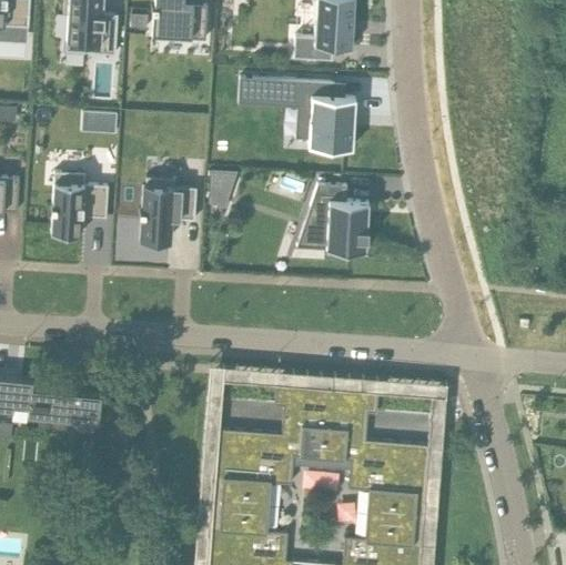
[(0,0),(0,27),(30,29),(31,0),(0,0)]
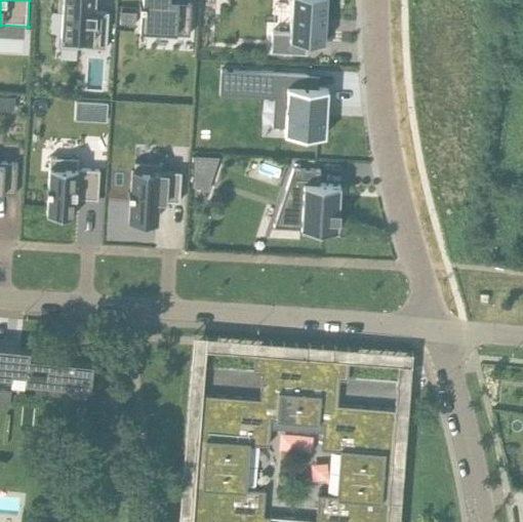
[(59,0),(59,15),(65,16),(62,49),(79,50),(108,52),(110,15),(96,14),(96,0),(59,0)]
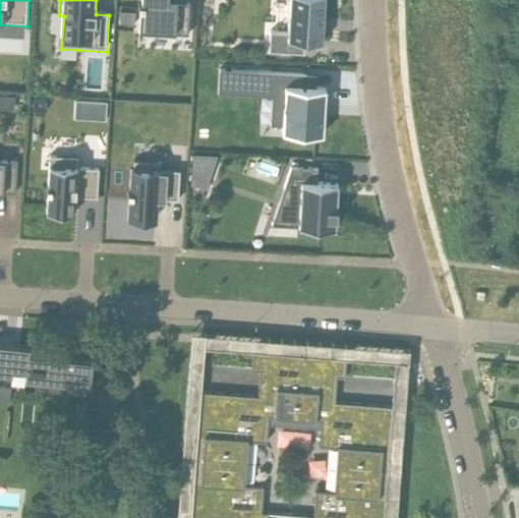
[(140,8),(138,34),(167,36),(167,38),(189,39),(191,8),(169,7),(169,0),(143,0),(143,8),(140,8)]
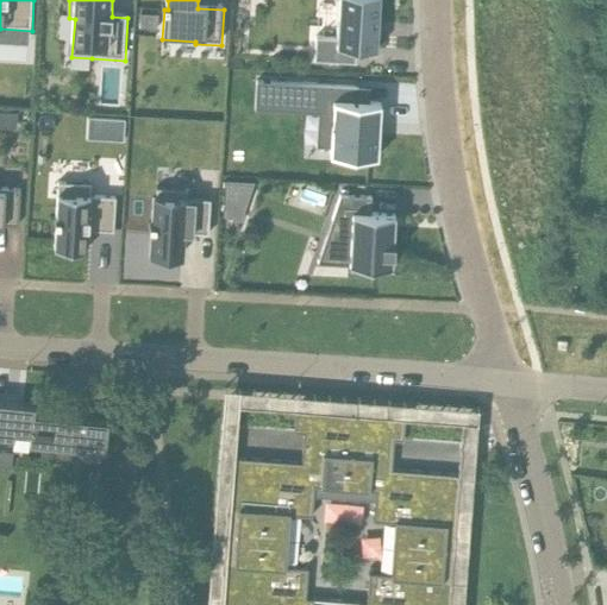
[(252,0),(238,0),(238,25),(252,25),(252,0)]
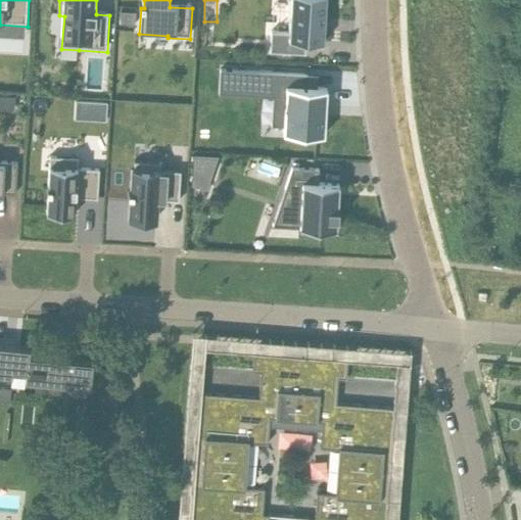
[(292,0),(290,36),(273,35),(272,55),(306,57),(308,44),(325,45),(328,0),(292,0)]
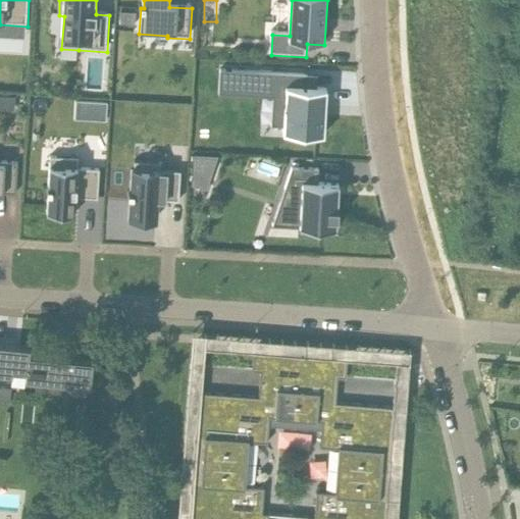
[(221,72),(221,74),(225,74),(224,95),(274,99),(287,99),(284,130),(284,136),(325,139),(328,92),(308,90),(309,78),(221,72)]
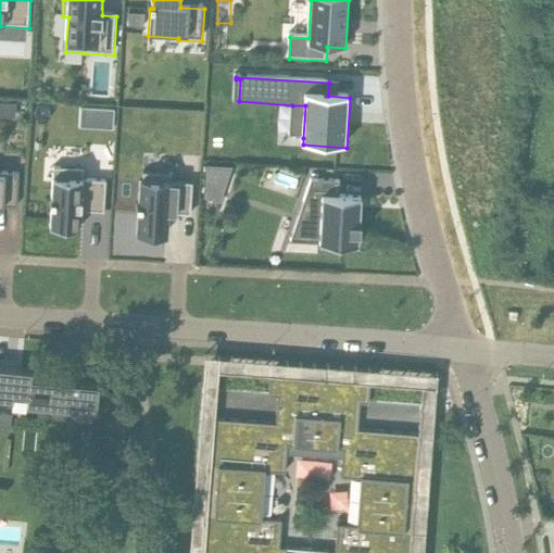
[(0,115),(20,114),(19,103),(0,103),(0,115)]
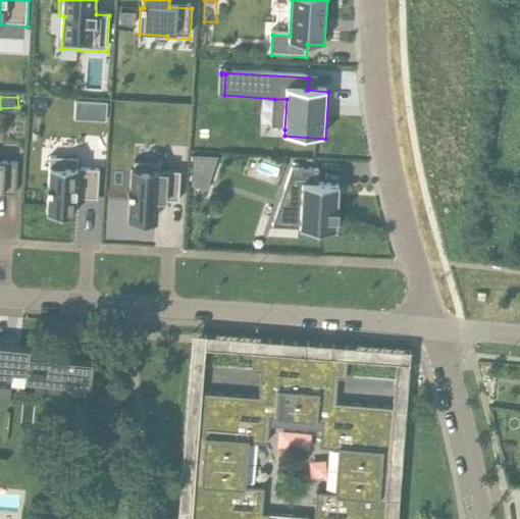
[(208,193),(219,159),(195,158),(193,188),(208,193)]
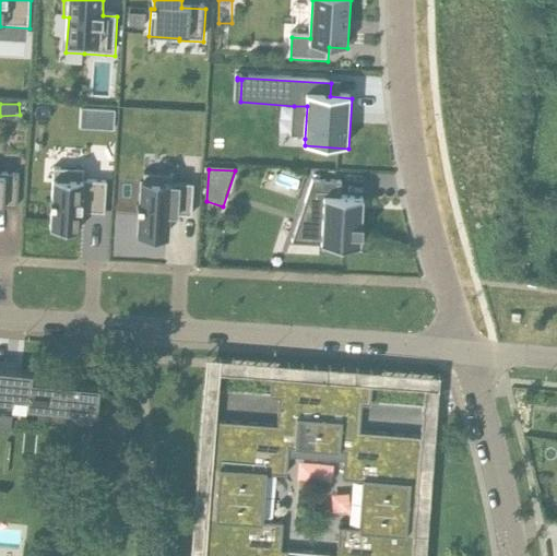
[(52,209),(51,232),(81,233),(82,215),(106,216),(108,185),(84,184),(84,173),(55,170),(52,203),(51,203),(51,209),(52,209)]
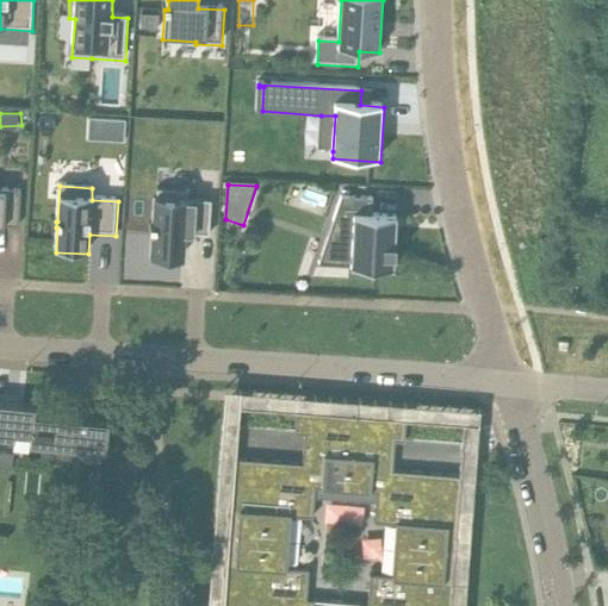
[(0,227),(19,229),(22,194),(0,192),(0,227)]
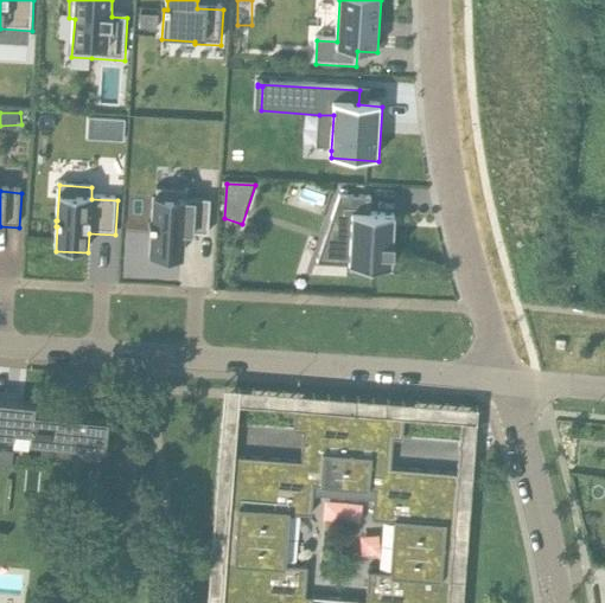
[(151,226),(151,231),(153,231),(152,256),(183,258),(184,235),(209,237),(211,203),(186,201),(186,193),(158,191),(157,203),(154,203),(153,226),(151,226)]
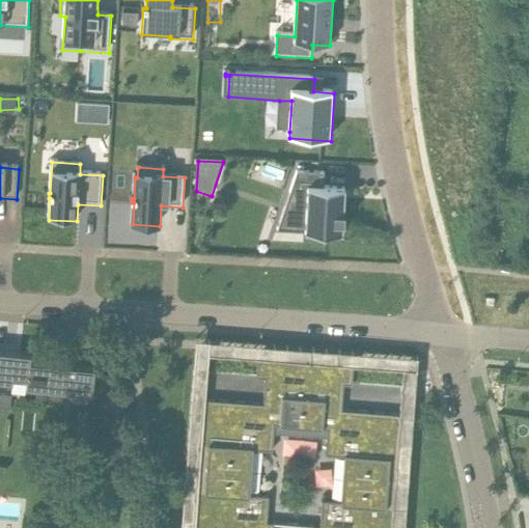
[(344,202),(345,193),(345,191),(343,191),(338,191),(325,190),(326,175),(298,174),(285,211),(307,219),(306,233),(343,237),(344,202)]
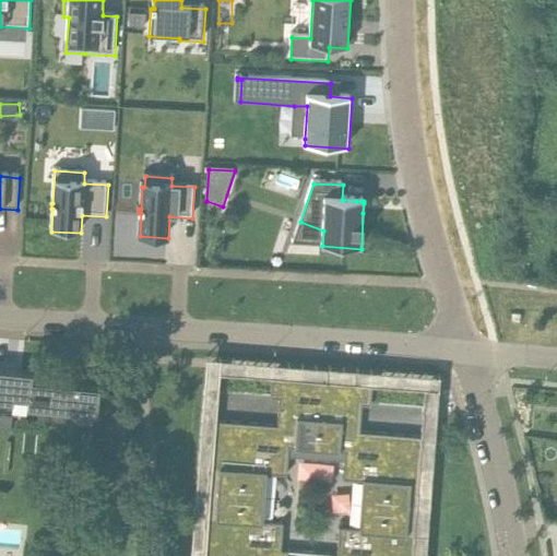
[(276,375),(307,376),(307,367),(276,366),(276,375)]
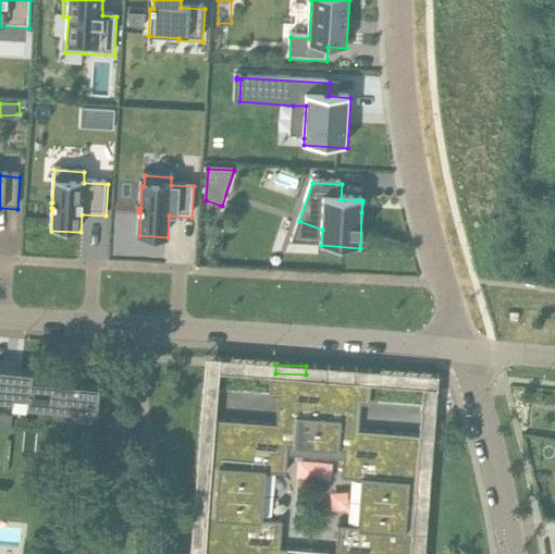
[(29,399),(28,410),(98,417),(100,390),(33,383),(33,374),(0,371),(0,403),(14,405),(14,398),(29,399)]
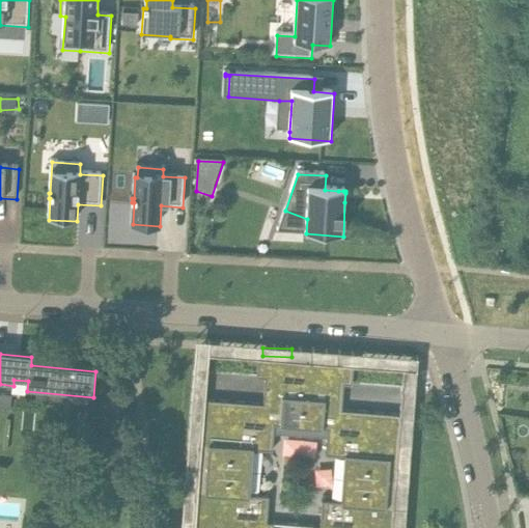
[(259,362),(258,381),(267,381),(265,407),(277,408),(276,428),(329,433),(330,412),(343,413),(344,387),(353,388),(355,369),(356,369),(356,367),(258,360),(258,361),(259,362)]
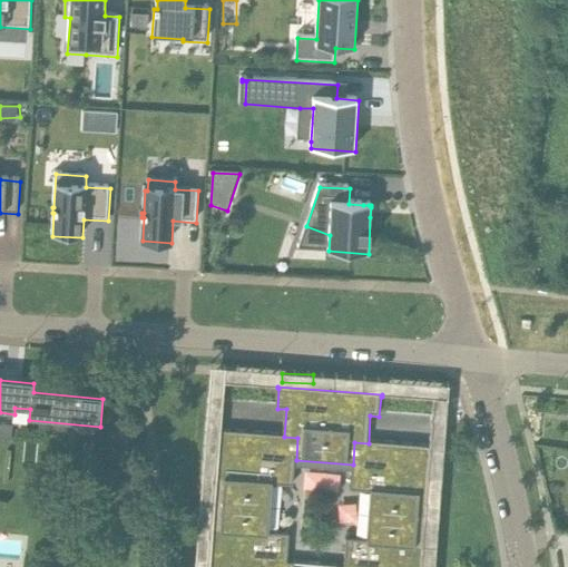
[(0,438),(16,439),(16,423),(0,422),(0,438)]
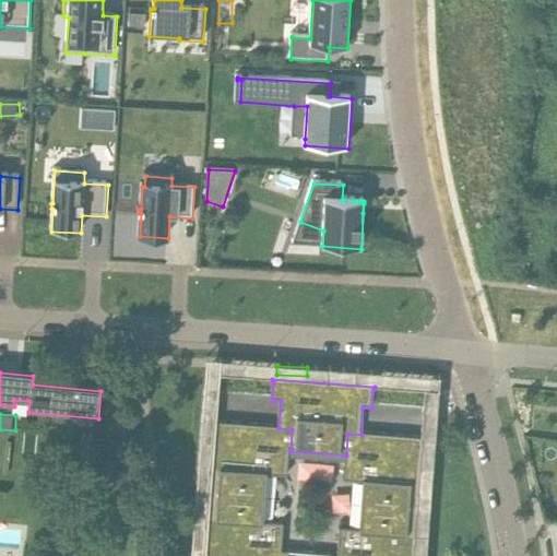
[(217,422),(216,422),(210,495),(265,499),(268,476),(288,478),(291,451),(292,429),(279,428),(217,424),(217,422)]
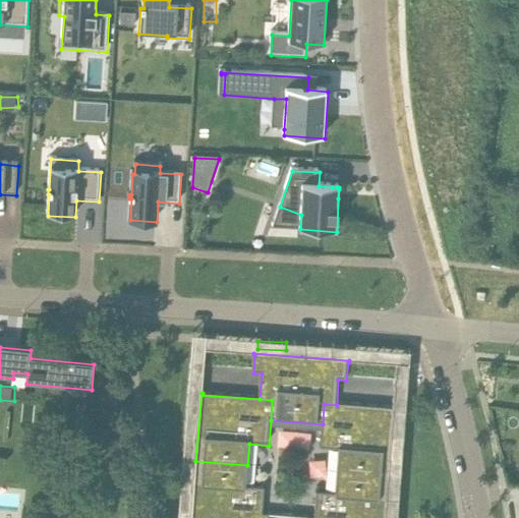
[(338,472),(390,476),(395,407),(394,407),(393,409),(337,405),(324,404),(323,424),(321,450),(340,451),(338,472)]
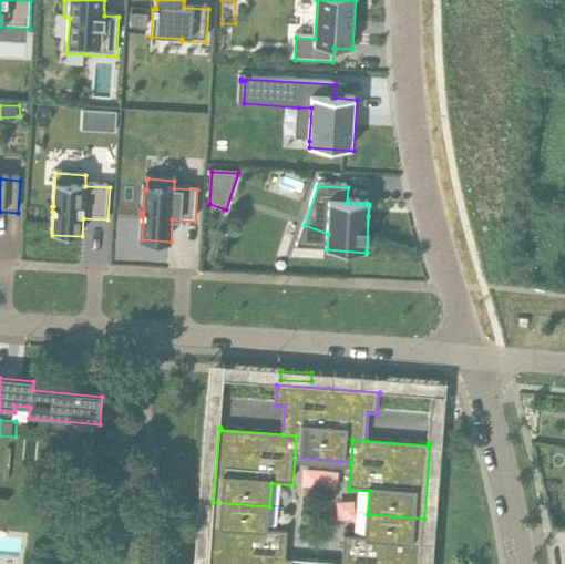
[(341,489),(341,470),(307,470),(307,489),(341,489)]
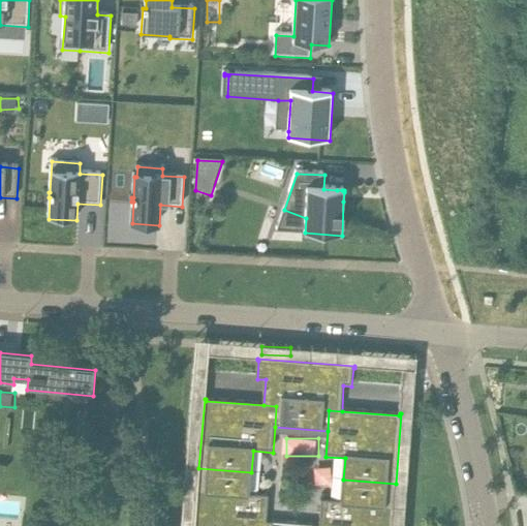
[(251,472),(198,468),(193,525),(274,525),(274,524),(267,523),(269,497),(250,496),(251,472)]
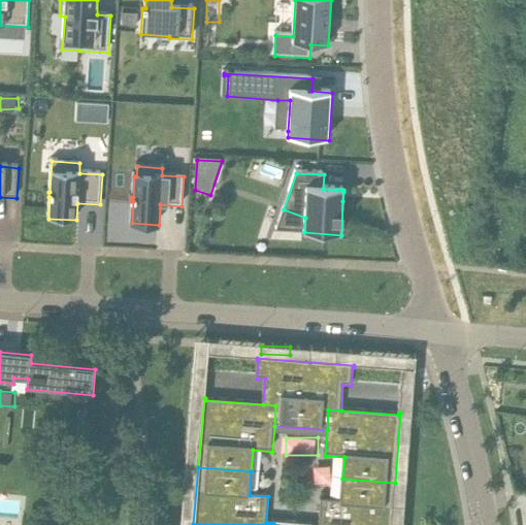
[(391,524),(395,483),(342,479),(340,502),(322,500),(320,524),(391,524)]
